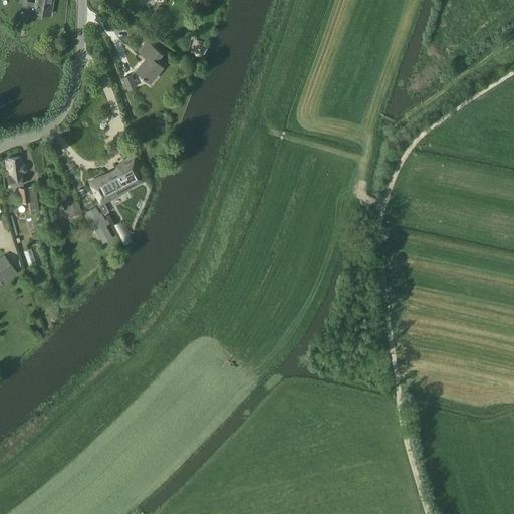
[(53,0),(36,0),(36,3),(27,1),(26,10),(51,14),(53,0)]
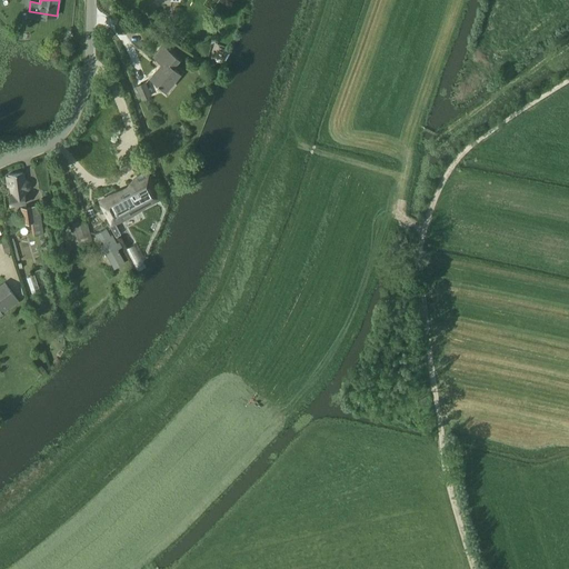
[(179,73),(172,67),(178,59),(162,47),(156,55),(163,61),(150,77),(166,90),(179,73)]
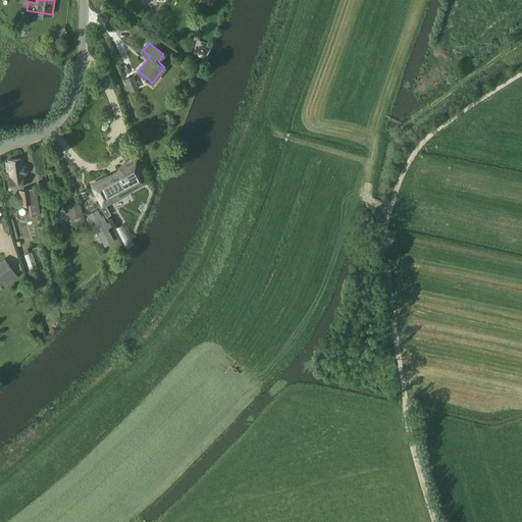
[(124,79),(131,92),(139,88),(134,74),(124,79)]
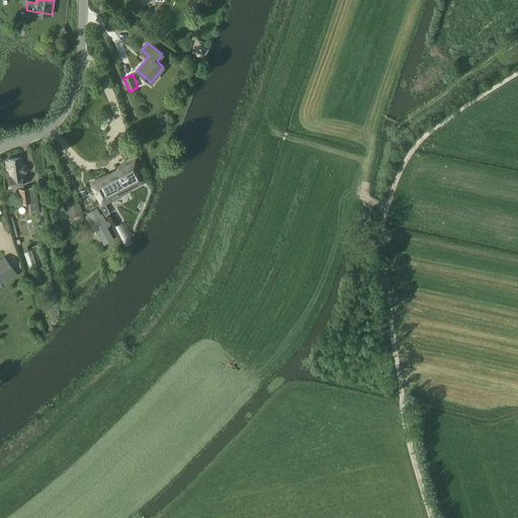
[(22,164),(21,158),(8,159),(8,161),(5,161),(7,170),(9,170),(10,177),(8,177),(9,187),(23,185),(22,177),(23,177),(23,173),(24,173),(26,172),(27,171),(27,170),(27,167),(26,166),(25,165),(24,164),(22,164)]
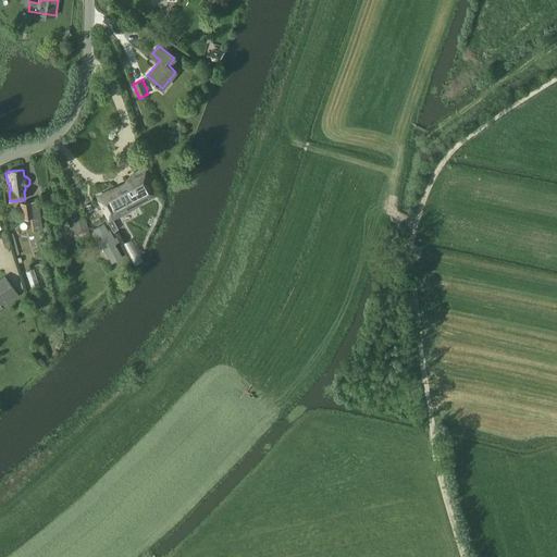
[(119,211),(120,213),(157,194),(144,170),(143,170),(134,175),(133,176),(134,178),(108,193),(107,192),(98,197),(98,198),(97,199),(108,217),(109,215),(110,217),(119,211)]
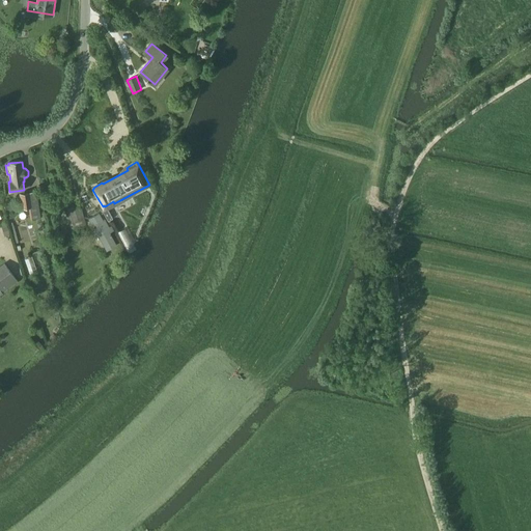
[(42,218),(38,191),(20,193),(21,207),(28,207),(30,220),(42,218)]
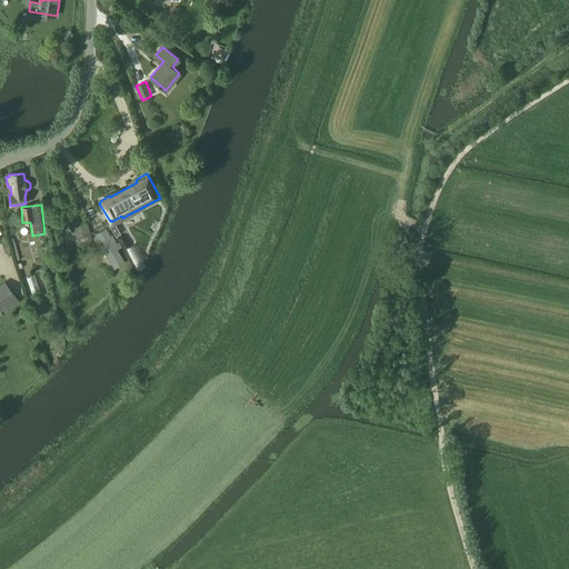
[(86,220),(69,225),(75,243),(81,241),(82,243),(92,241),(86,220)]
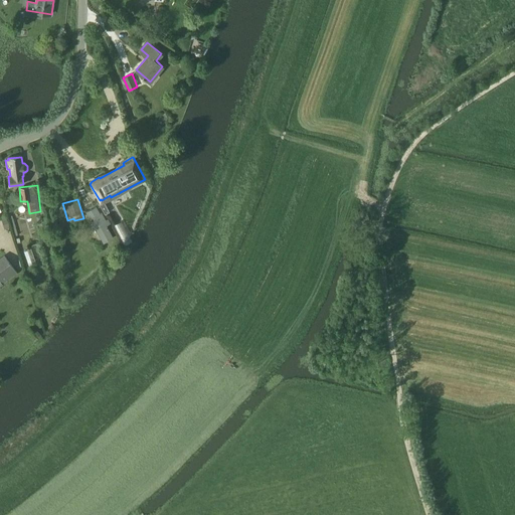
[(101,203),(100,204),(105,214),(110,211),(105,203),(104,201),(101,203)]
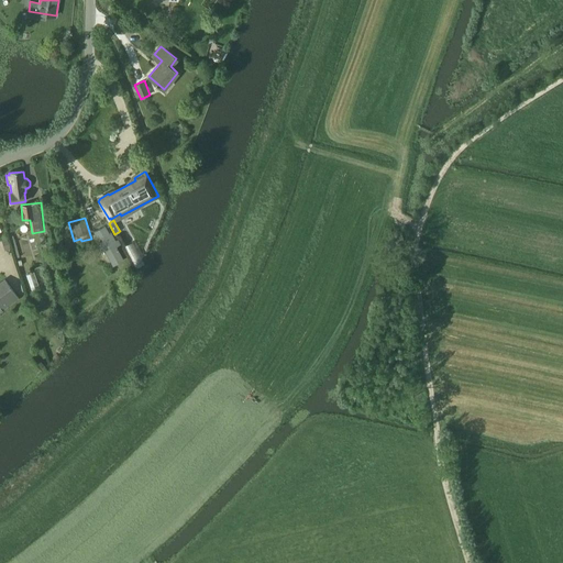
[(105,227),(95,232),(102,245),(100,247),(102,251),(103,250),(113,265),(123,258),(116,246),(120,243),(118,240),(116,241),(111,233),(109,234),(105,227)]
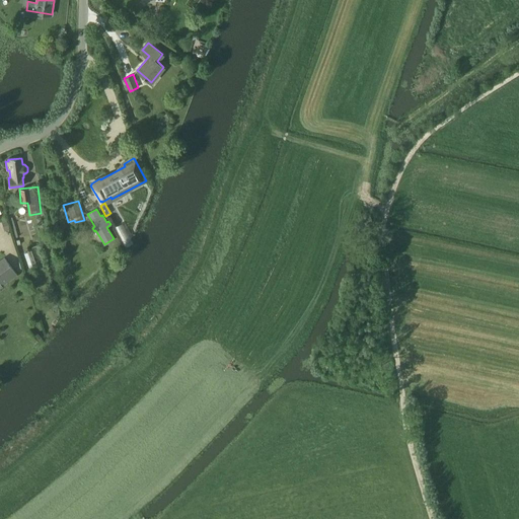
[(0,260),(0,288),(3,286),(1,284),(16,273),(4,256),(0,260)]
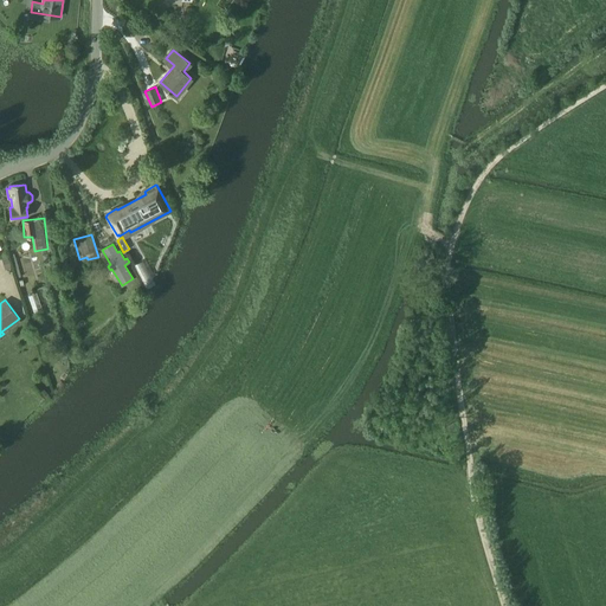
[(38,395),(36,398),(42,404),(50,395),(44,389),(42,392),(38,395)]
